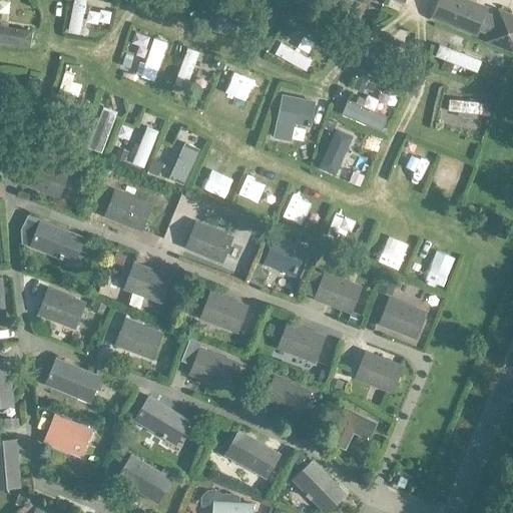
[(86,0),(74,0),(68,31),(80,34),(86,0)]
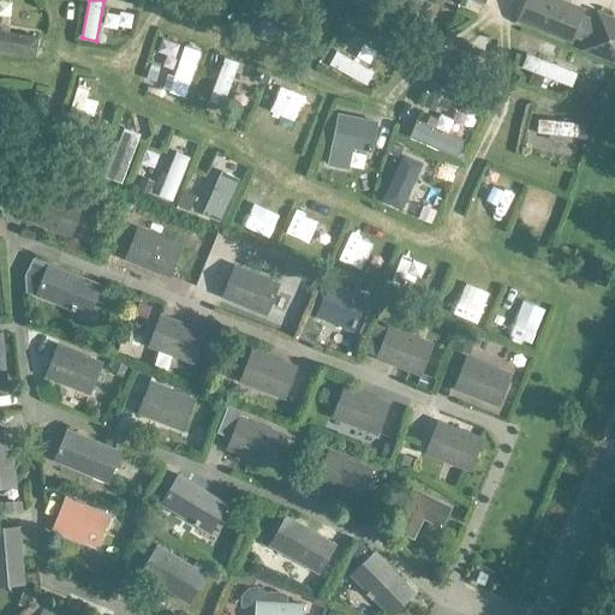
[(554,0),(525,0),(517,22),(571,43),(574,35),(587,40),(586,45),(590,53),(614,63),(614,61),(614,21),(604,17),(596,21),(596,22),(581,16),(584,12),(554,0)]
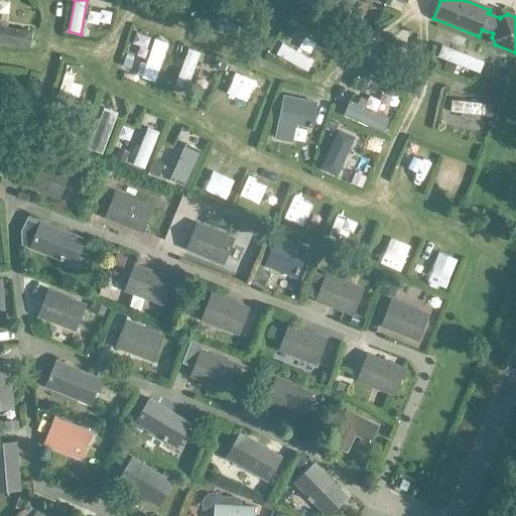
[(286,19),(281,26),(289,32),(294,24),(286,19)]
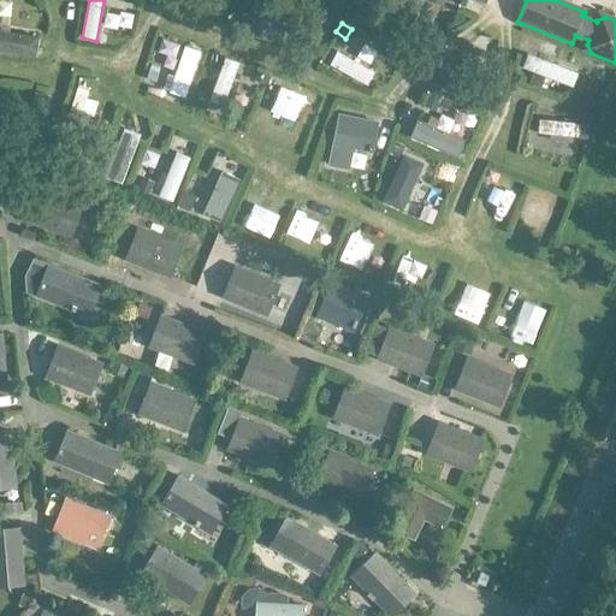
[(0,51),(36,58),(40,37),(0,31),(0,51)]
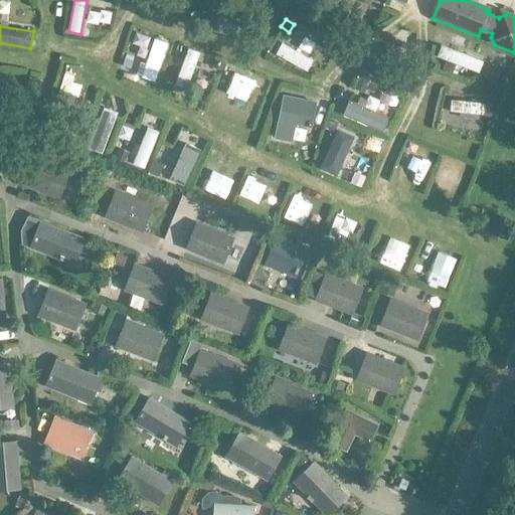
[(285,35),(277,48),(309,69),(318,55),(298,42),(300,39),(295,36),(292,40),(285,35)]
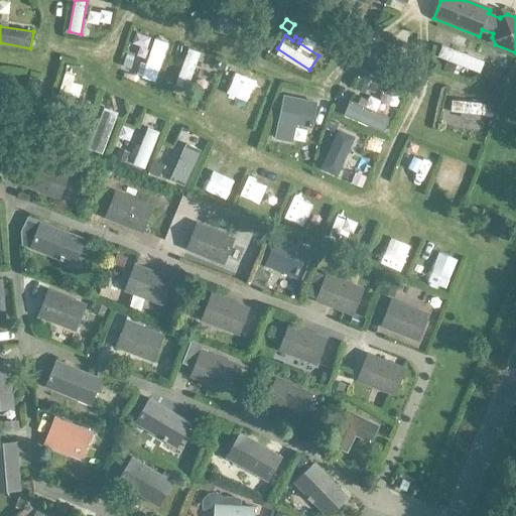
[(155,82),(169,43),(155,38),(142,77),(155,82)]
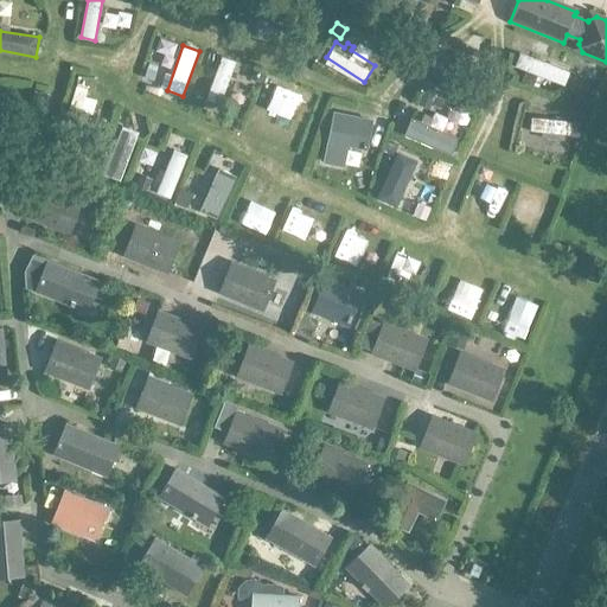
[(221,104),(237,63),(223,57),(206,98),(221,104)]
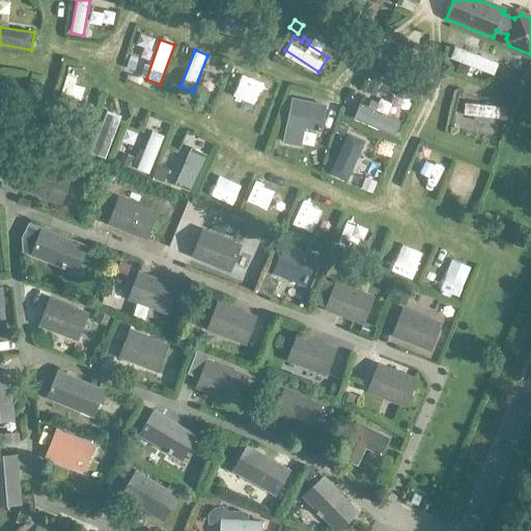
[(137,62),(130,60),(128,67),(135,71),(137,62)]
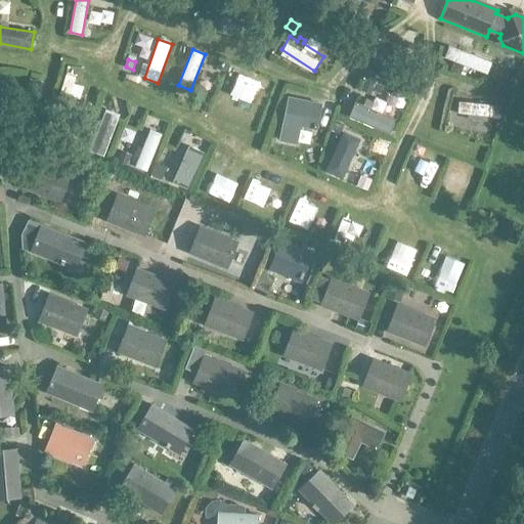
[(373,72),(421,93),(426,81),(378,60),(373,72)]
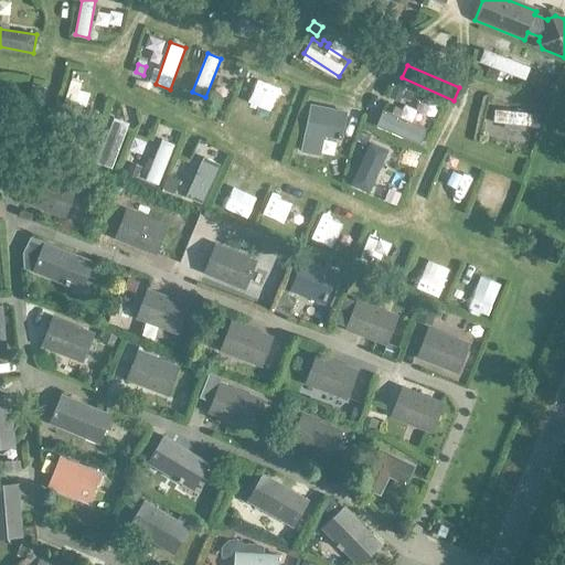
[(500,72),(489,67),(486,77),(496,81),(500,72)]
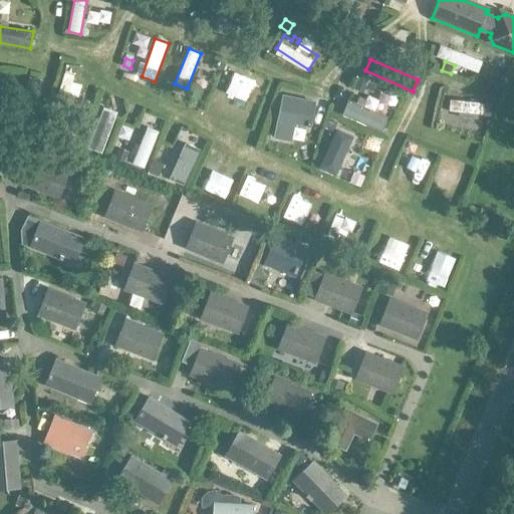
[(78,75),(65,72),(57,98),(70,102),(78,75)]
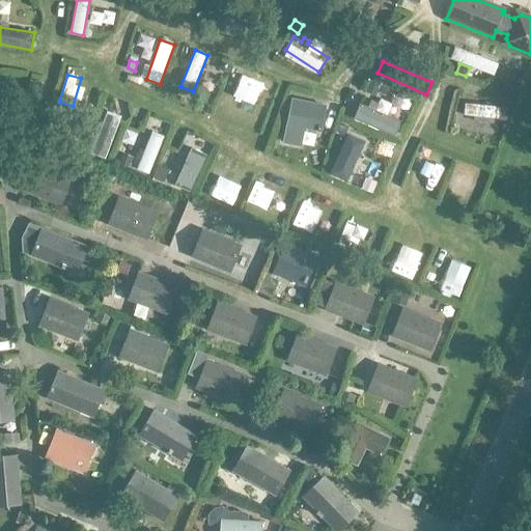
[(371,80),(367,92),(378,96),(379,93),(387,96),(390,88),(383,85),(383,84),(371,80)]
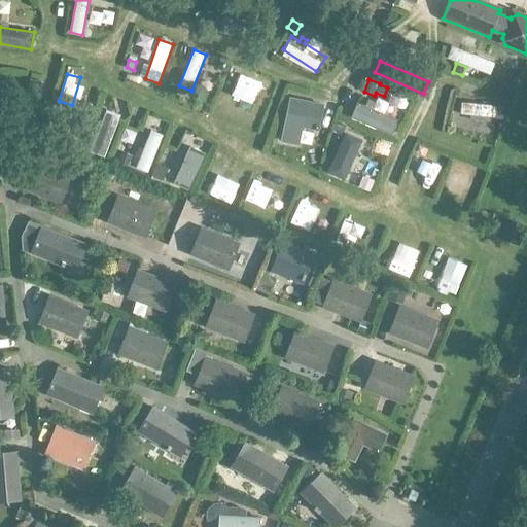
[(514,91),(504,86),(501,97),(511,100),(514,91)]
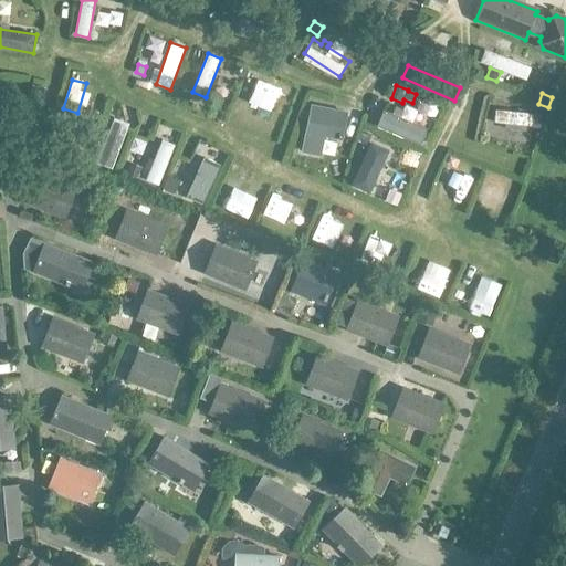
[(263,95),(252,126),(264,130),(275,100),(263,95)]
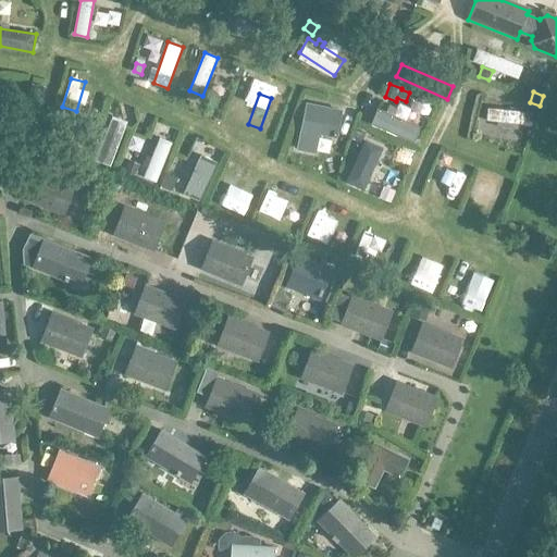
[(307,103),(298,150),(318,155),(322,134),(336,136),(342,111),(307,103)]
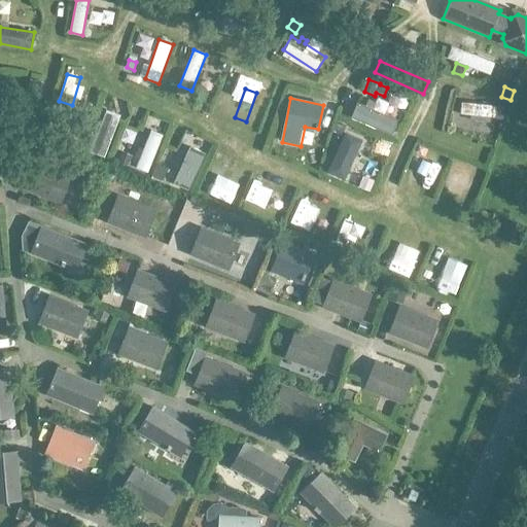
[(92,105),(83,102),(82,109),(91,112),(92,105)]
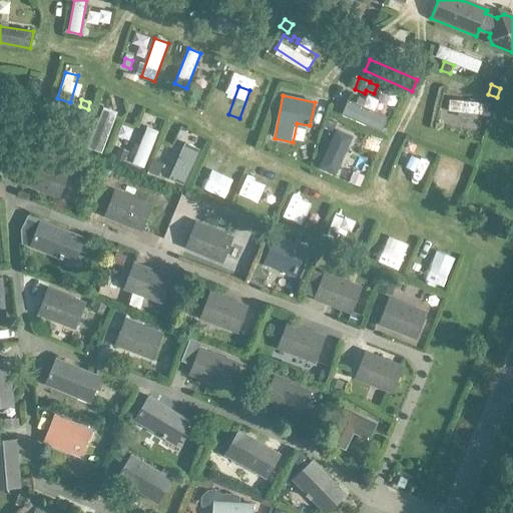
[(388,116),(348,99),(341,114),(381,131),(388,116)]
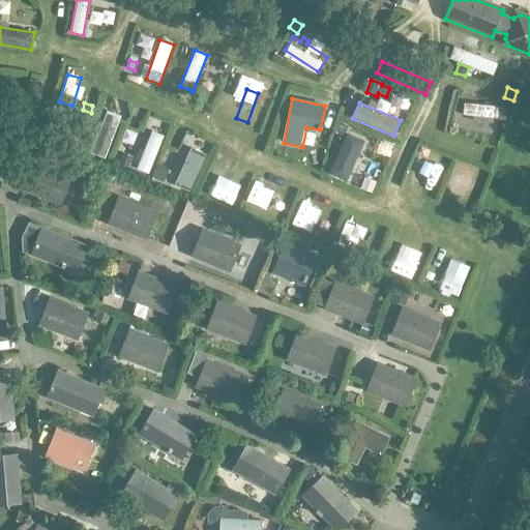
[(500,107),(464,102),(463,114),(474,116),(474,121),(488,123),(489,117),(499,118),(500,107)]
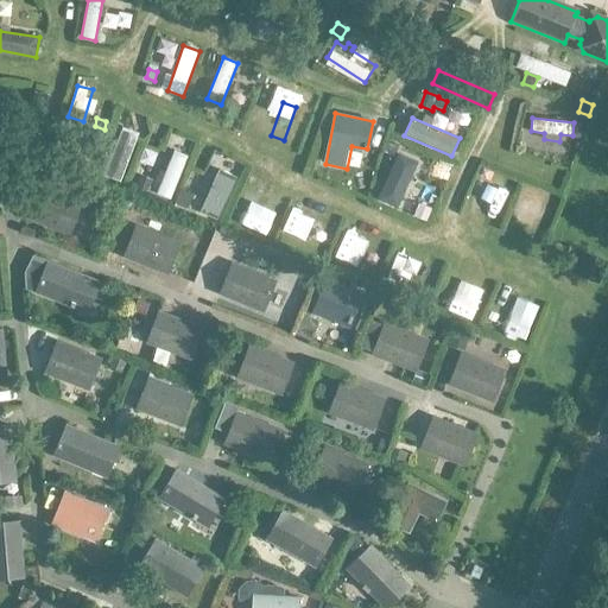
[(121,181),(139,132),(124,126),(105,175),(121,181)]
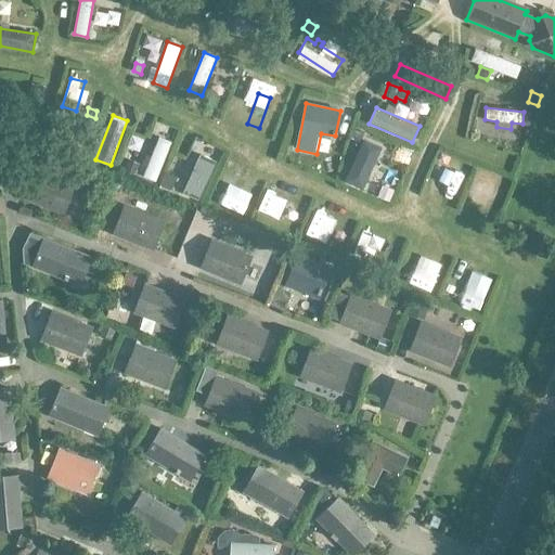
[(46,141),(49,130),(37,127),(35,138),(46,141)]
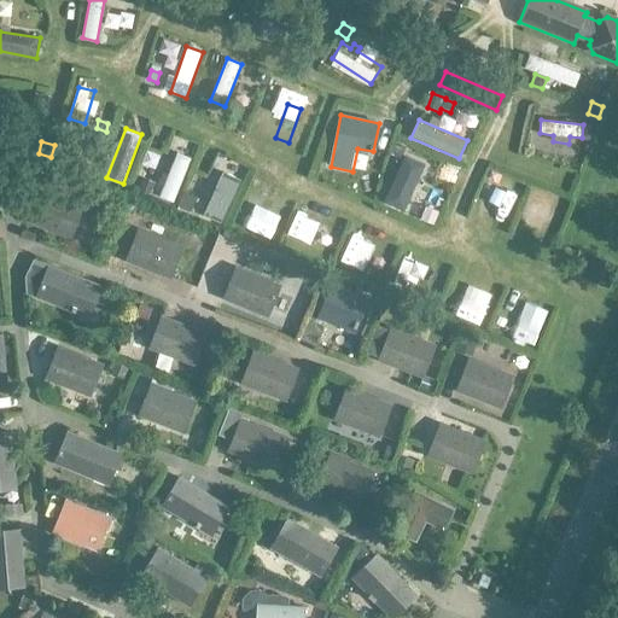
[(404,146),(396,143),(391,155),(401,157),(404,146)]
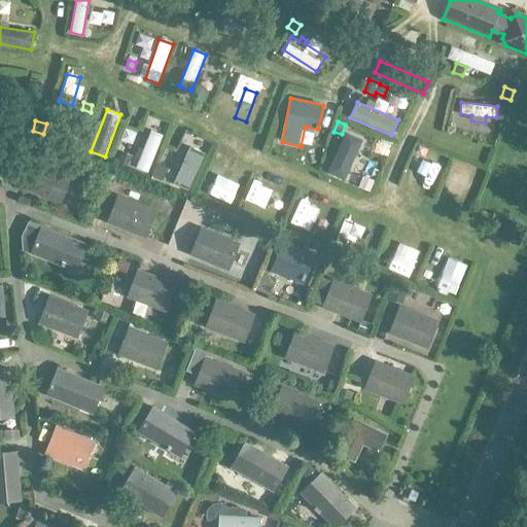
[(148,173),(164,135),(151,131),(144,149),(139,147),(136,156),(140,159),(137,168),(148,173)]
